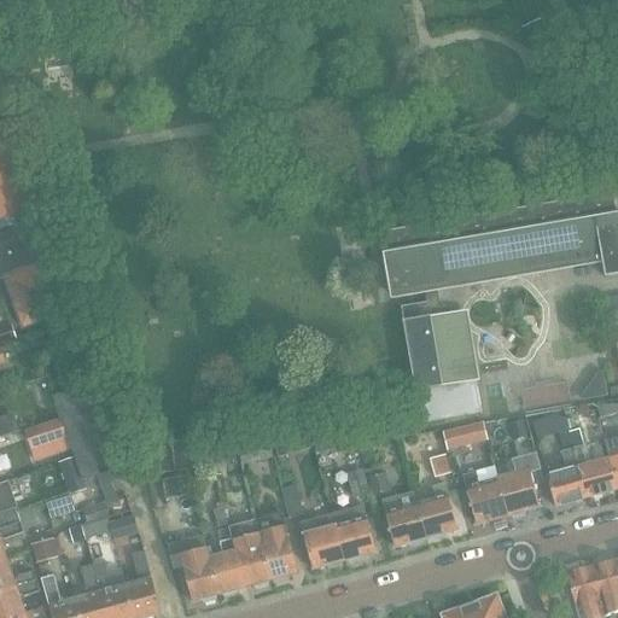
[(0,279),(6,277),(23,327),(73,310),(56,260),(60,258),(47,219),(36,222),(33,211),(34,211),(11,145),(5,147),(0,134),(0,279)]
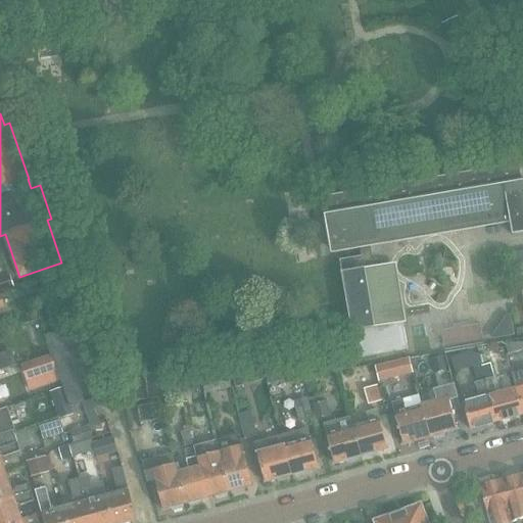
[(522,181),(520,164),(322,198),(325,214),(331,250),(361,245),(362,255),(340,259),(342,273),(352,332),(354,332),(360,359),(409,350),(403,322),(401,322),(392,265),(384,266),(372,257),(370,244),(510,220),(513,236),(522,234),(522,181)]
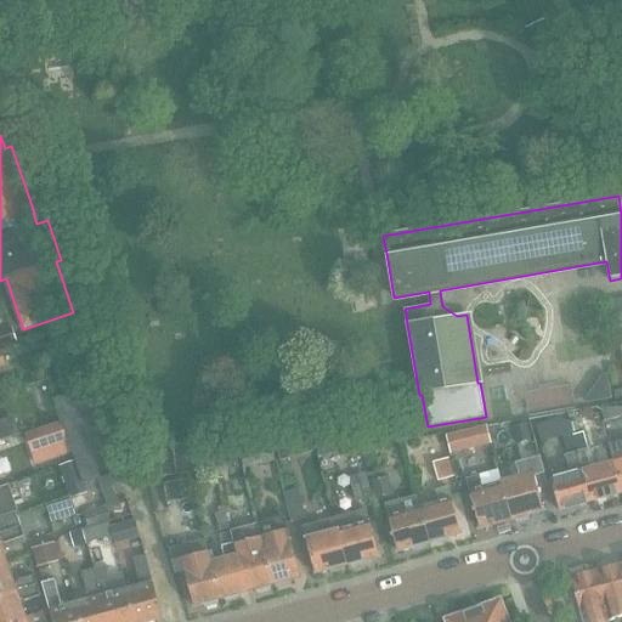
[(6,329),(0,331),(0,348),(11,344),(18,343),(12,327),(6,329)]
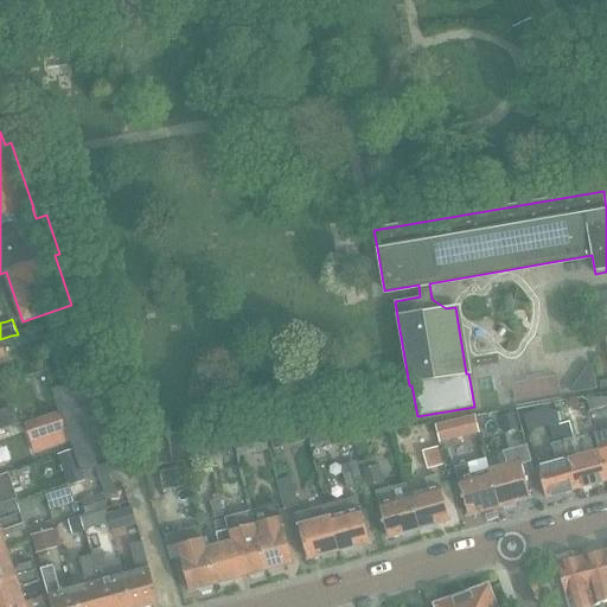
[(61,410),(68,430),(82,472),(96,466),(89,445),(109,438),(109,436),(123,430),(112,396),(110,396),(103,375),(56,391),(62,410),(61,410)]
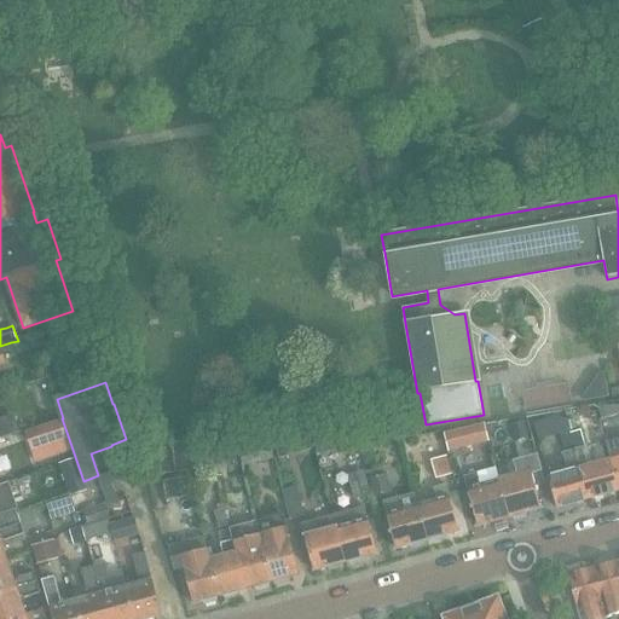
[(618,410),(618,408),(600,410),(602,421),(618,416),(618,410)]
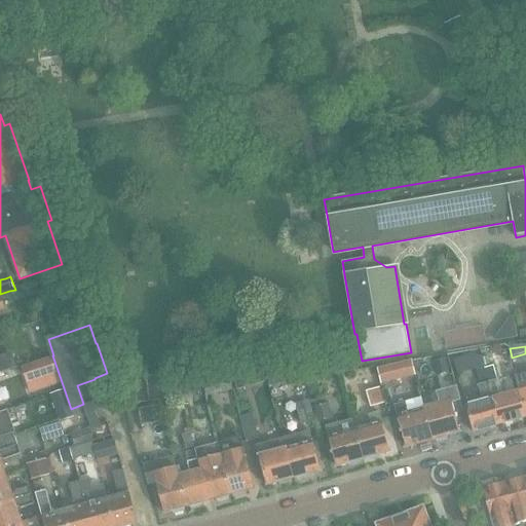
[(0,372),(17,367),(11,351),(0,354),(0,372)]
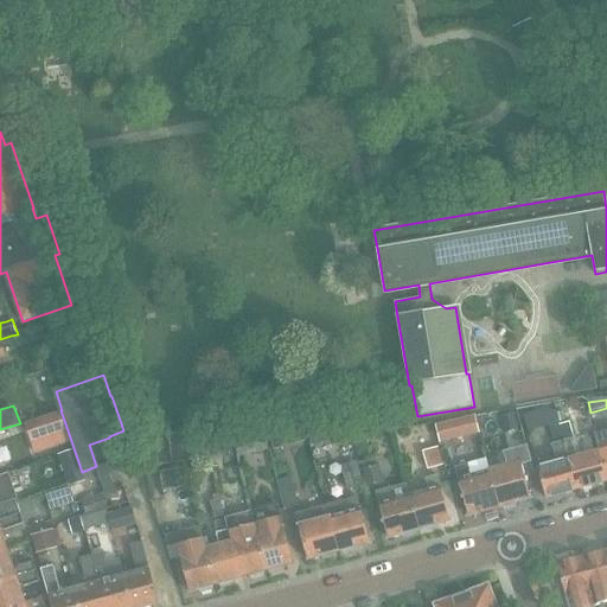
[(31,443),(68,430),(61,410),(24,423),(31,443)]
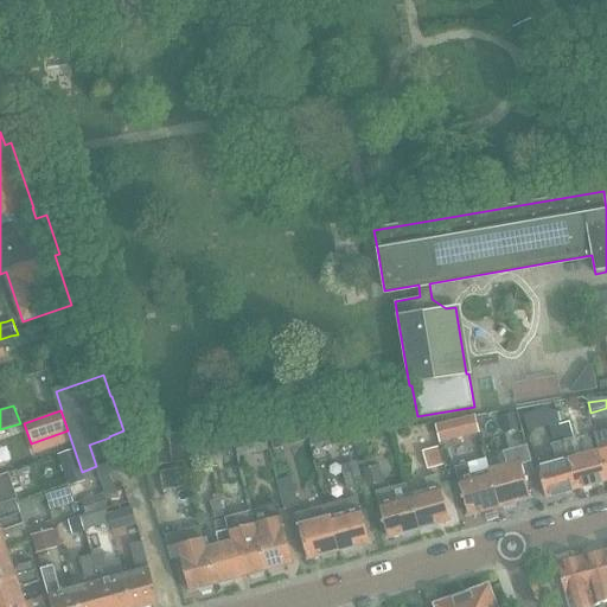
[(513,413),(499,416),(504,434),(518,430),(513,413)]
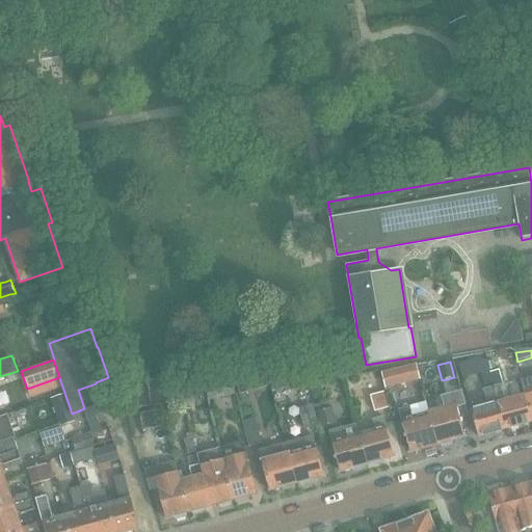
[(417,365),(398,370),(402,386),(421,380),(417,365)]
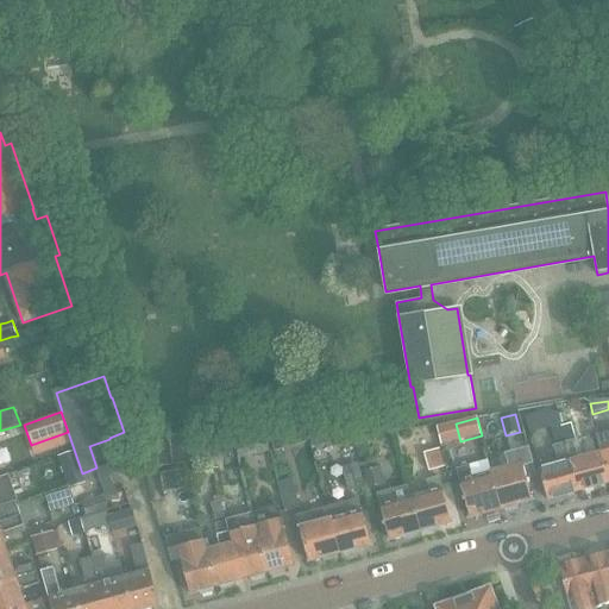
[(321,422),(307,426),(312,444),(313,446),(326,443),(326,441),(321,422)]
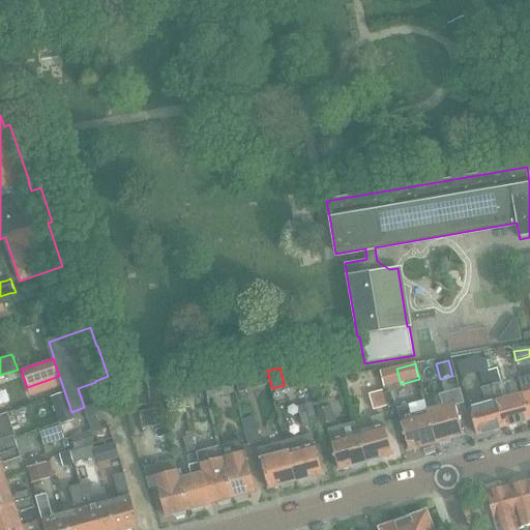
[(503,429),(529,420),(529,417),(524,394),(523,394),(507,399),(503,382),(501,383),(498,369),(489,372),(503,429)]
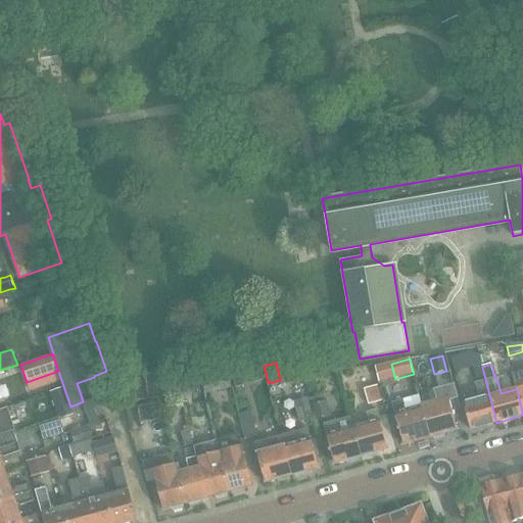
[(470,429),(496,423),(482,367),(473,369),(477,382),(475,383),(479,398),(463,403),(470,429)]
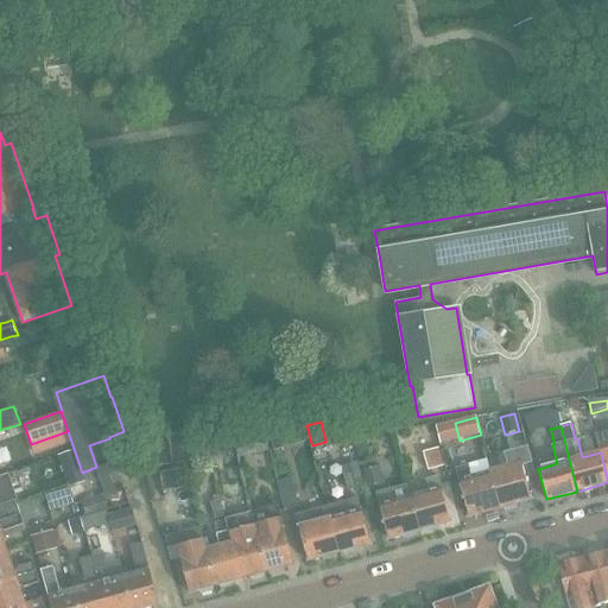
[(280,431),(270,434),(271,442),(273,450),(285,447),(283,441),(280,431)]
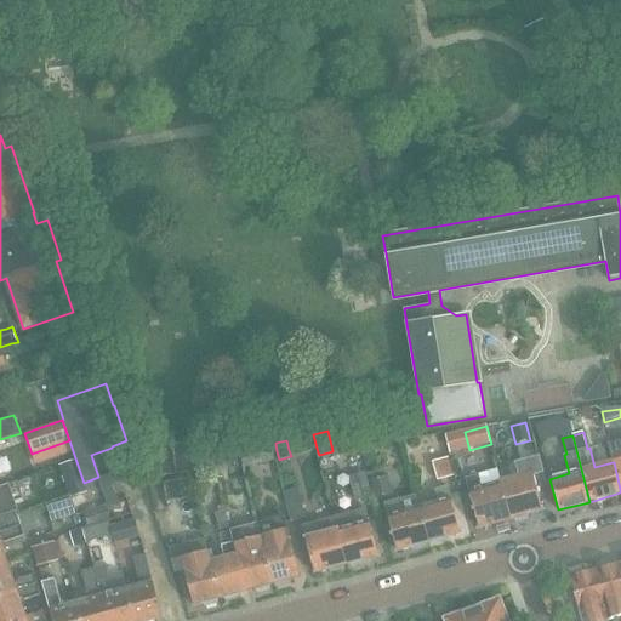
[(620,489),(620,442),(608,446),(613,462),(614,462),(620,489)]
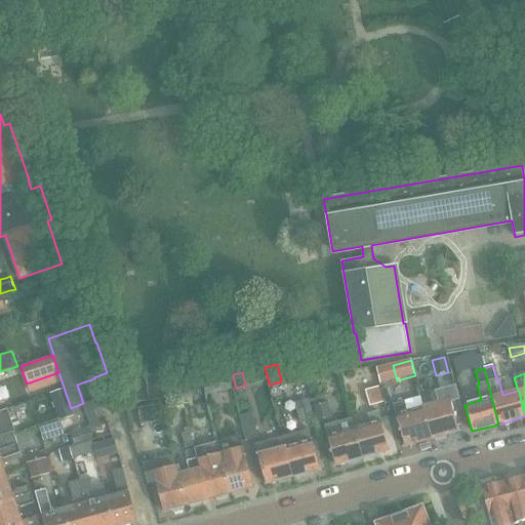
[(168,397),(165,375),(126,380),(130,403),(168,397)]
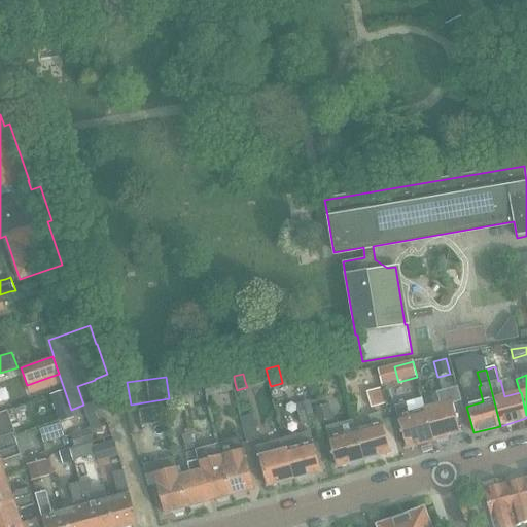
[(204,383),(207,396),(233,391),(231,378),(204,383)]
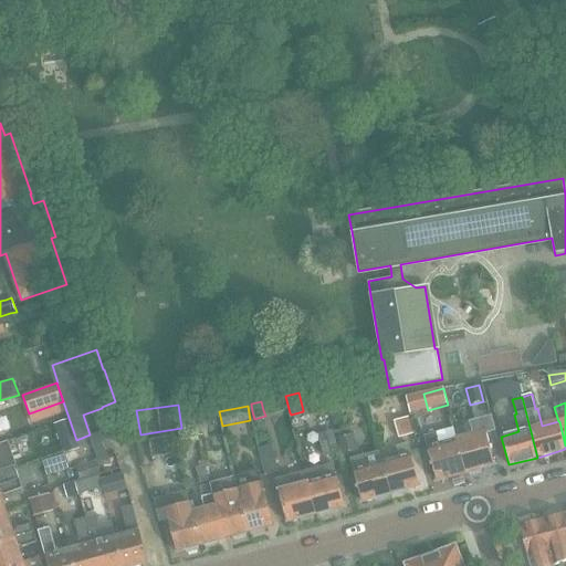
[(413,433),(409,416),(394,421),(398,438),(413,433)]
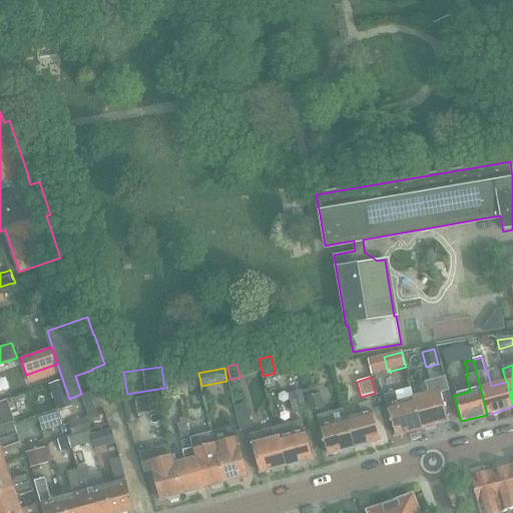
[(61,379),(49,383),(53,397),(66,393),(61,379)]
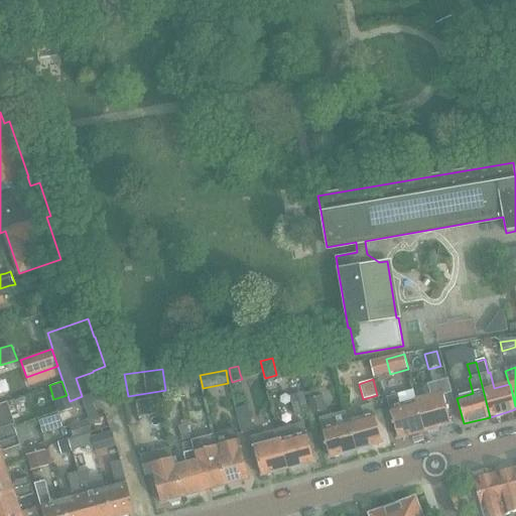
[(428,431),(431,433),(439,431),(439,428),(452,425),(443,395),(450,393),(447,381),(429,386),(432,396),(416,400),(424,432),(428,431)]
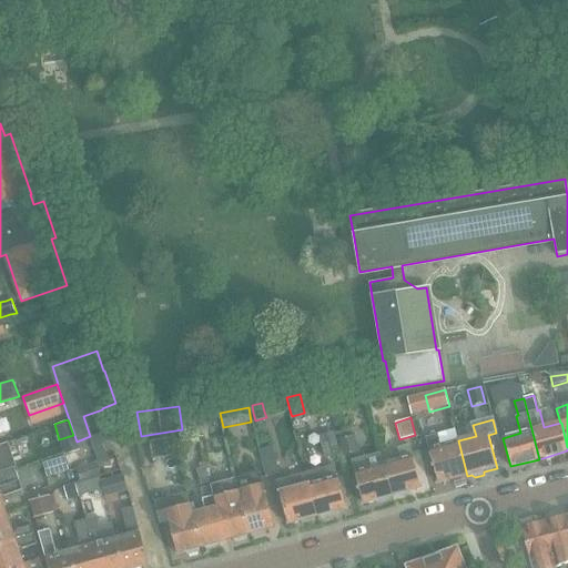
[(334,432),(320,436),(325,459),(341,456),(334,432)]
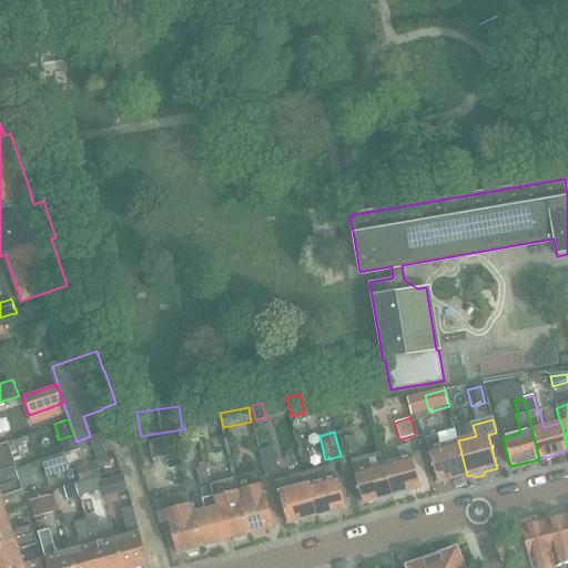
[(99,434),(90,437),(98,462),(107,458),(99,434)]
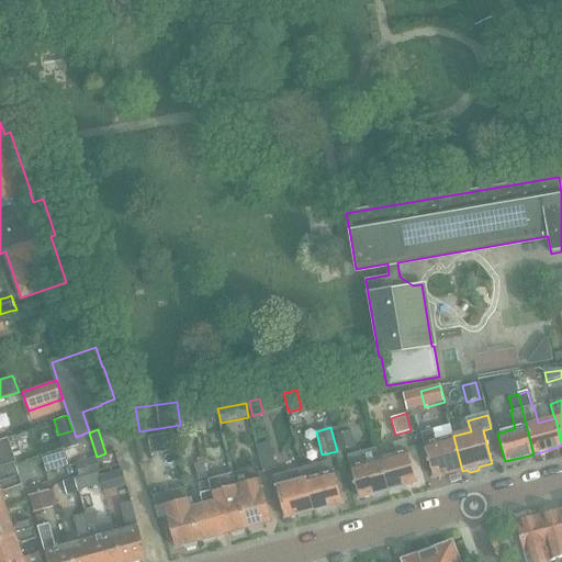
[(339,450),(355,446),(350,430),(335,435),(339,450)]
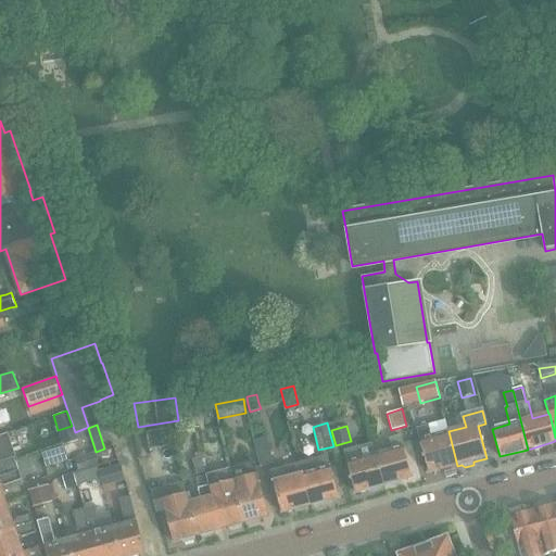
[(443,469),(446,472),(455,470),(456,466),(457,466),(449,431),(431,437),(429,426),(417,429),(429,474),(443,469)]
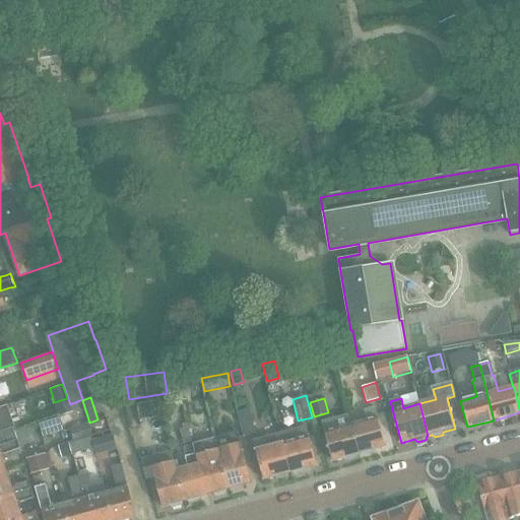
[(128,430),(140,428),(137,404),(125,405),(128,430)]
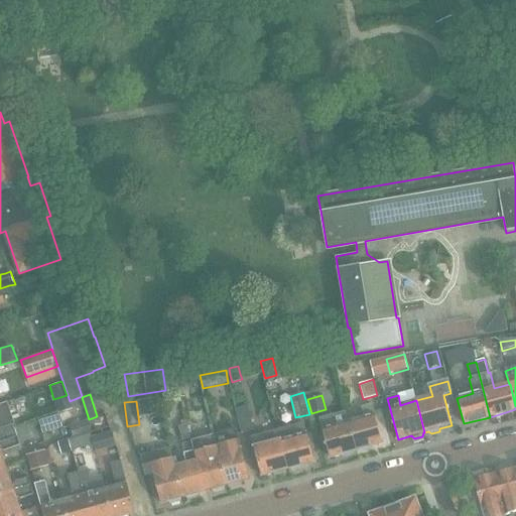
[(358,450),(361,454),(369,450),(370,447),(383,443),(372,404),(361,407),(364,417),(349,421),(357,450),(358,450)]
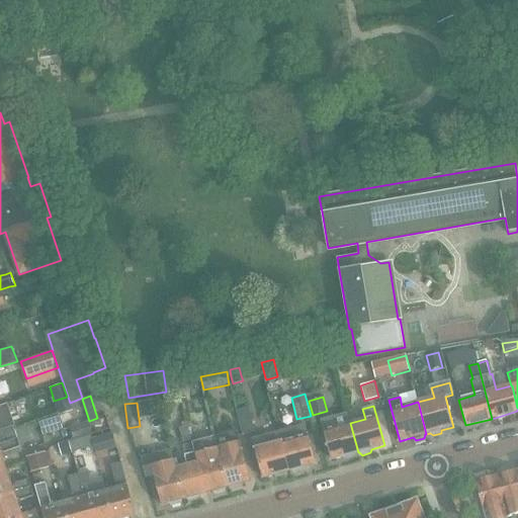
[(243,435),(255,432),(248,407),(236,410),(243,435)]
